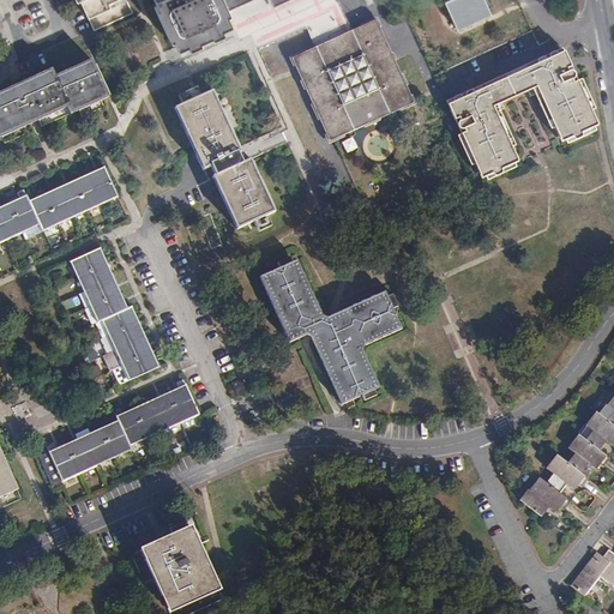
[(79,0),(89,18),(112,8),(109,4),(116,0),(79,0)]
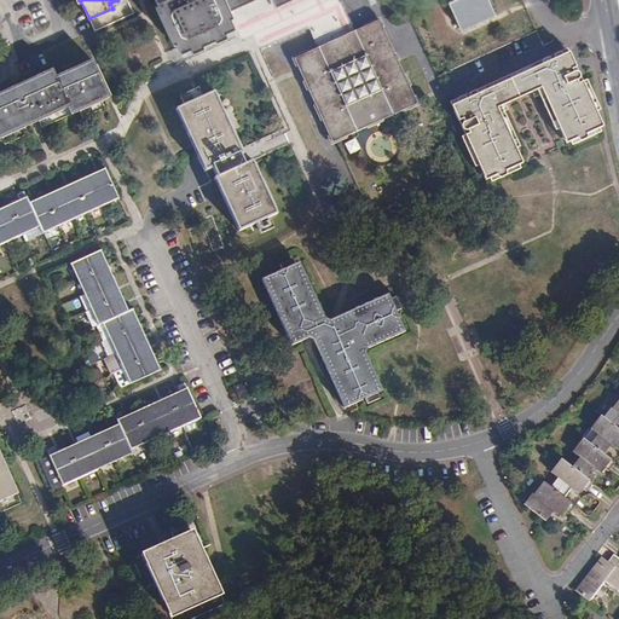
[(230,11),(224,0),(155,0),(158,6),(156,7),(171,39),(173,38),(178,47),(187,44),(189,47),(201,42),(200,40),(210,34),(212,36),(223,32),(221,28),(231,23),(226,12),(230,11)]
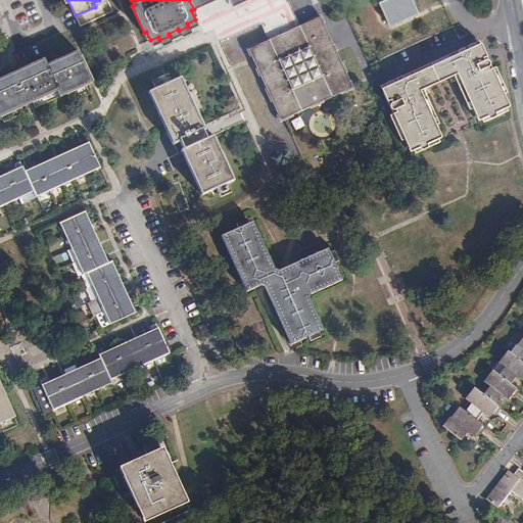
[(214,0),(189,0),(194,9),(214,0)]
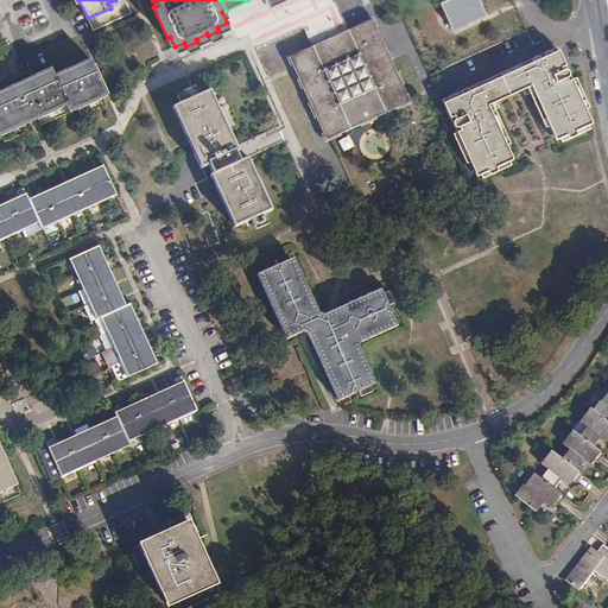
[(312,46),(339,35),(350,30),(336,0),(321,0),(309,6),(249,33),(257,49),(304,27),(312,46)]
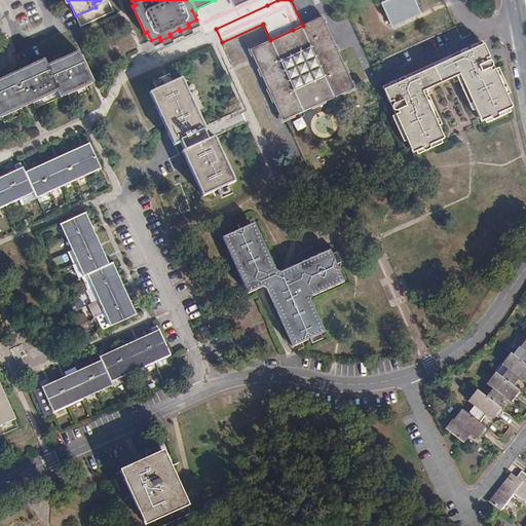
[(380,0),(392,26),(421,11),(415,0),(380,0)]
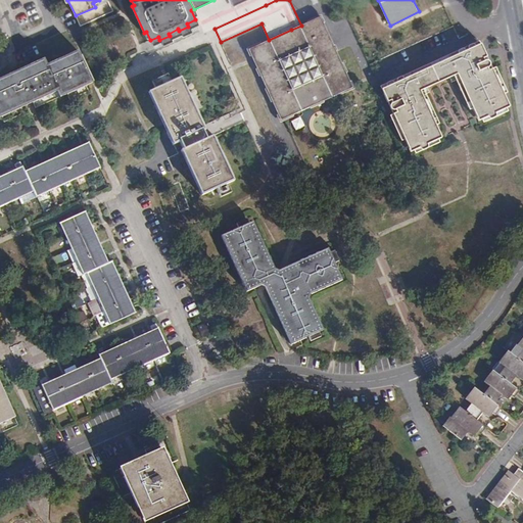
[(271,44),(269,40),(248,49),(253,62),(258,73),(281,122),(353,89),(320,16),(301,26),(291,30),(293,35),(306,29),(306,28),(319,21),(348,87),(283,116),(254,53),(256,50),(271,44)]
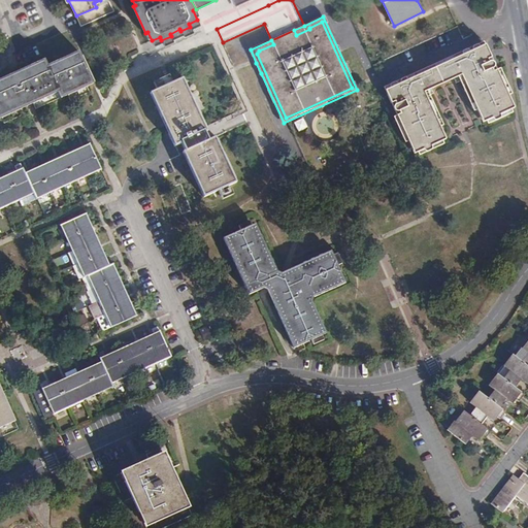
[(294,30),(271,40),(273,44),(259,51),(257,54),(286,118),(352,88),(322,22),(309,28),(309,29),(296,35),(294,30)]
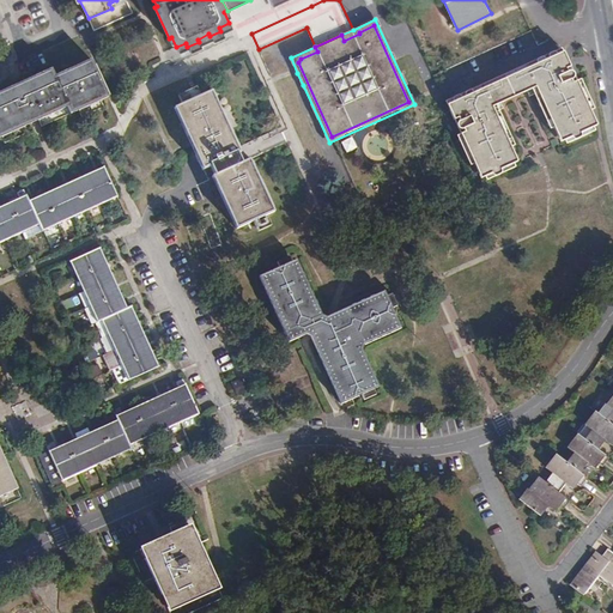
[(564,52),(554,56),(538,64),(541,73),(533,77),(540,92),(556,127),(559,125),(565,140),(594,127),(588,113),(592,110),(577,82),(574,84),(572,80),(574,80),(575,79),(575,78),(576,76),(575,74),(574,73),(574,72),(571,72),(570,72),(569,72),(568,68),(571,66),(564,52)]
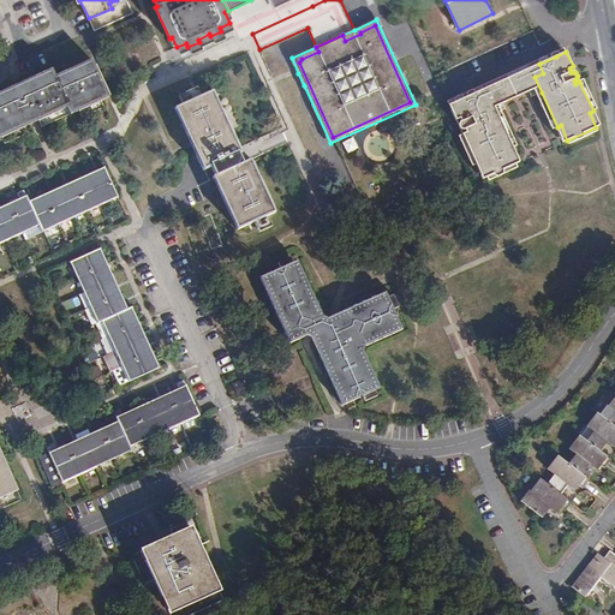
[(0,137),(33,123),(36,121),(39,120),(69,107),(71,114),(108,97),(93,61),(55,77),(52,70),(0,94),(0,137)]
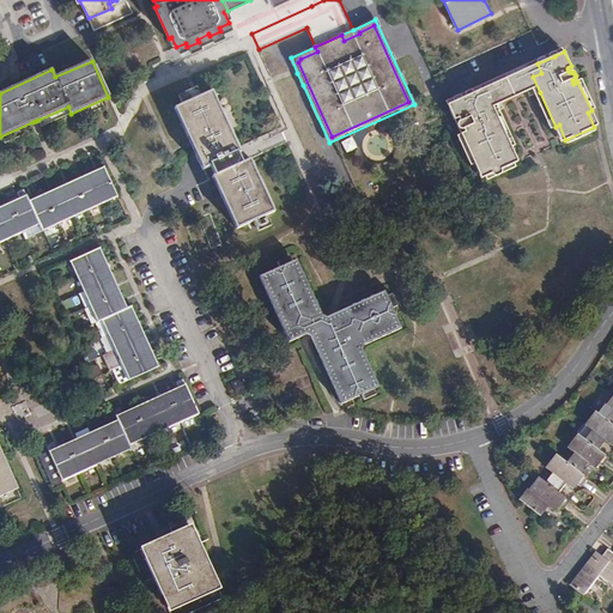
[(541,73),(538,64),(522,71),(528,86),(527,86),(532,96),(540,92),(533,77),(541,73)]
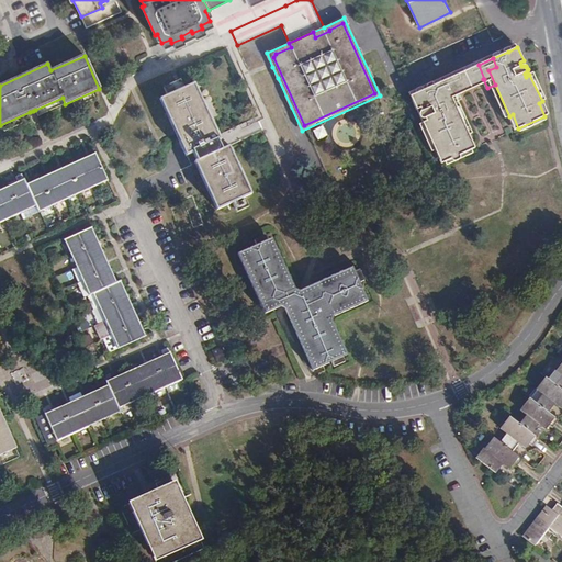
[(479,65),(451,78),(458,91),(459,90),(483,79),(484,79),(479,65)]
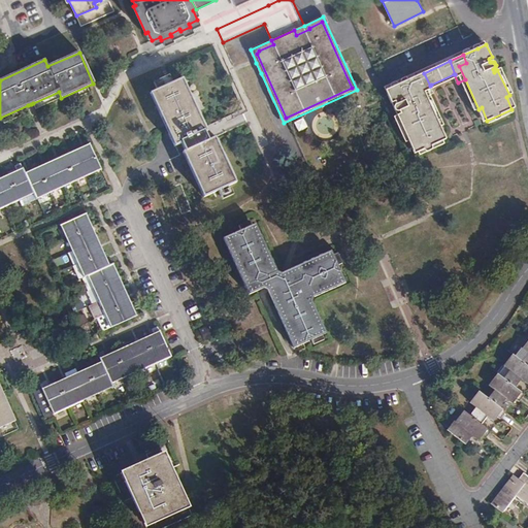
[(424,73),(410,79),(415,88),(422,84),(428,97),(435,93),(431,85),(430,86),(424,73)]
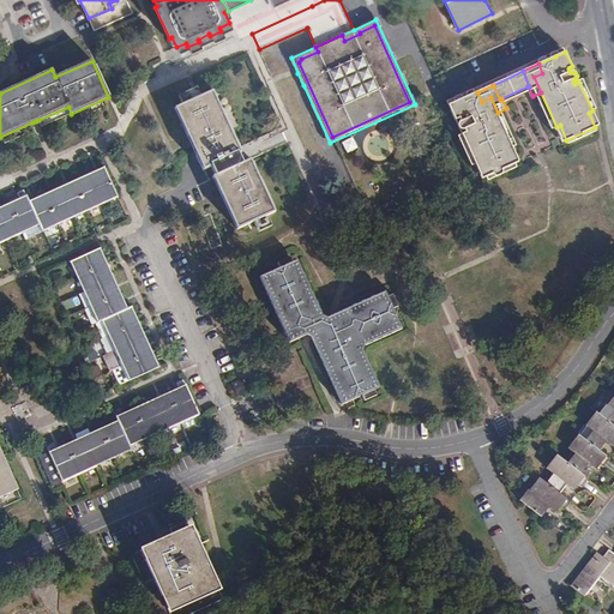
[(510,149),(516,163),(566,140),(560,125),(557,127),(541,92),(533,96),(528,86),(501,98),(506,108),(498,113),(513,146),(510,149)]
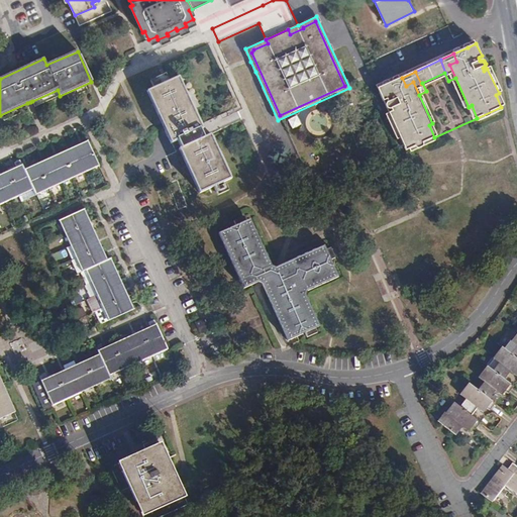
[(201,124),(179,77),(147,92),(170,138),(171,142),(177,139),(181,147),(179,148),(186,162),(199,193),(231,178),(211,134),(204,137),(201,129),(203,128),(201,124)]
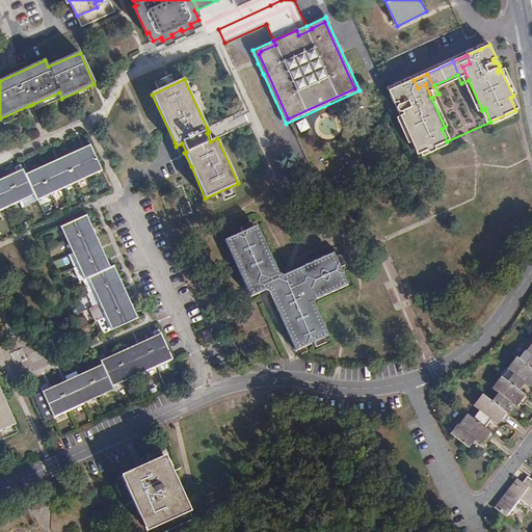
[(388,91),(394,105),(399,102),(400,105),(400,106),(399,107),(399,109),(399,110),(400,110),(400,111),(401,112),(402,112),(404,112),(404,114),(401,116),(409,133),(414,141),(417,140),(423,153),(447,141),(442,129),(445,127),(431,98),(425,84),(418,88),(414,80),(388,91)]
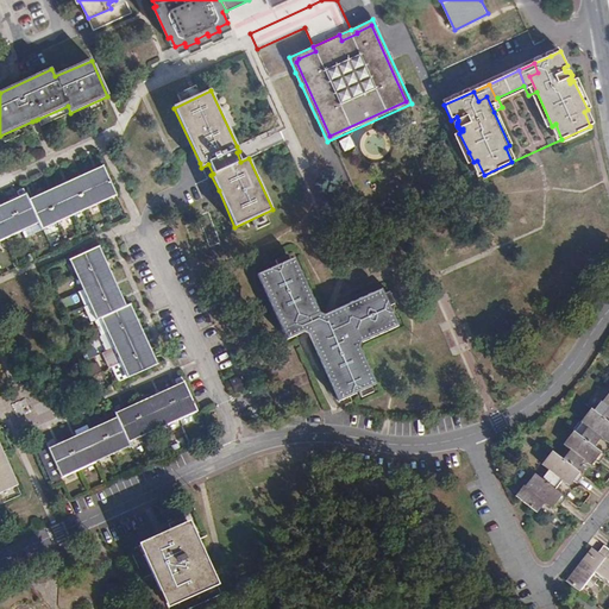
[(33,198),(29,199),(39,223),(42,228),(57,223),(73,215),(87,208),(101,202),(117,195),(104,165),(99,168),(98,168),(95,169),(80,176),(76,177),(67,182),(63,183),(52,189),(49,190),(37,195),(33,198)]
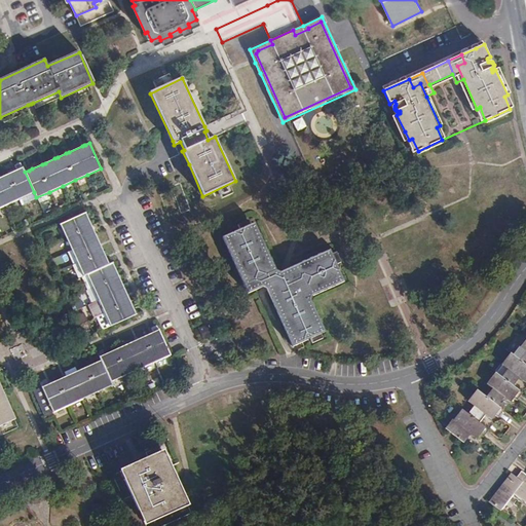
[(0,207),(4,205),(20,199),(34,192),(25,172),(21,162),(13,165),(15,171),(12,172),(5,176),(2,177),(0,177),(0,207)]
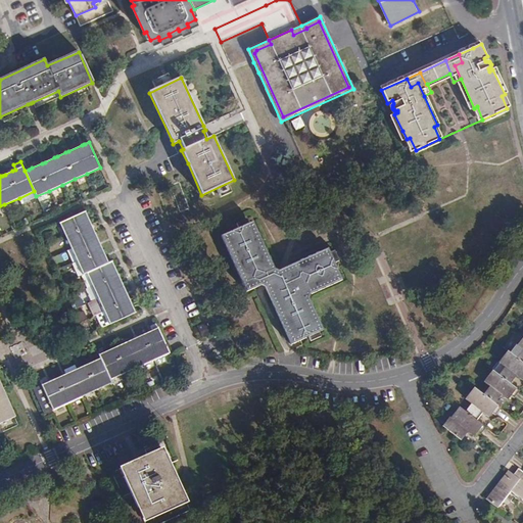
[(87,273),(108,263),(89,220),(85,211),(59,223),(65,236),(72,248),(78,262),(74,264),(80,276),(87,273)]
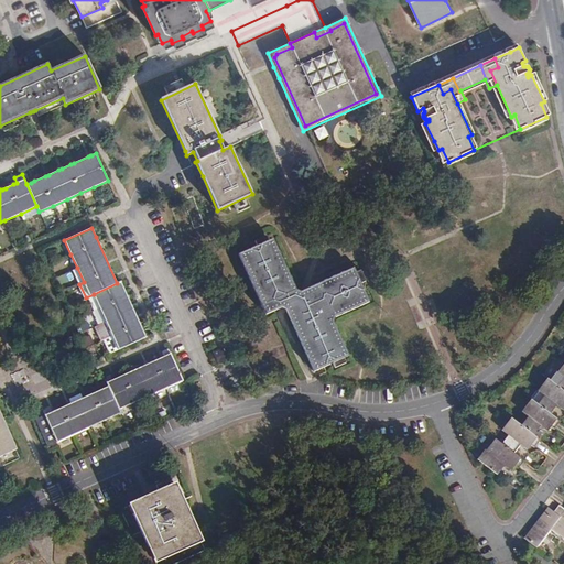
[(345,271),(315,284),(311,295),(300,291),(295,290),(277,247),(272,249),(266,236),(255,240),(257,246),(239,253),(266,314),(280,307),(284,305),(286,310),(313,368),(314,371),(333,362),(335,368),(346,362),(340,348),(345,346),(334,321),(335,316),(369,301),(369,300),(361,282),(366,280),(360,269),(347,275),(345,271)]
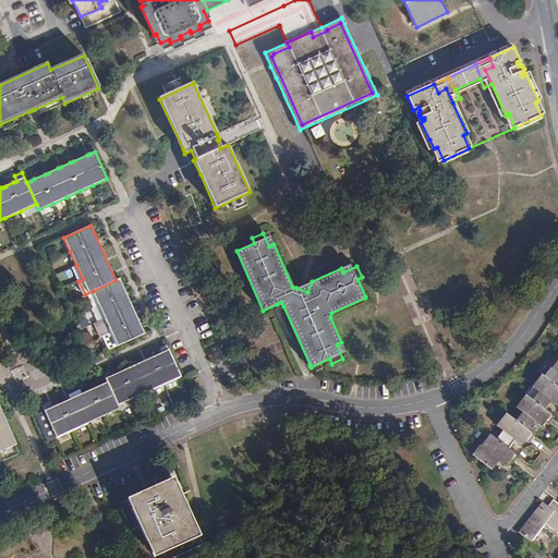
[(120,279),(116,280),(93,291),(98,304),(105,318),(111,331),(118,347),(145,334),(142,329),(120,279)]
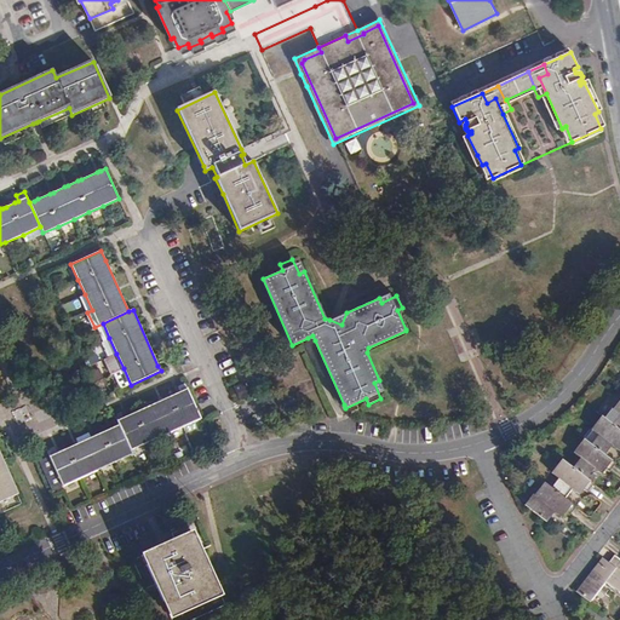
[(342,325),(346,313),(337,317),(329,320),(342,325)]
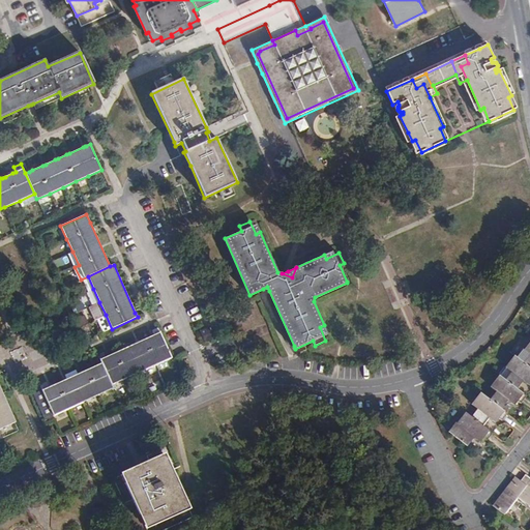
[(99,357),(102,363),(112,385),(127,378),(142,372),(157,364),(172,357),(158,328),(152,331),(154,335),(107,357),(105,353),(99,355),(100,356),(99,357)]
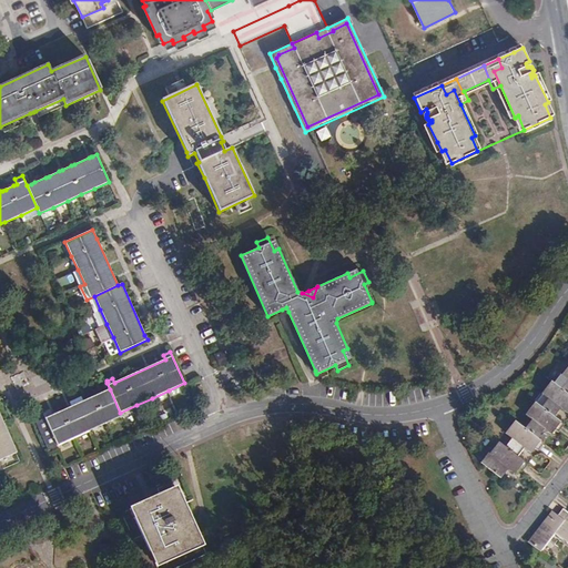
[(229,363),(224,352),(215,355),(220,366),(229,363)]
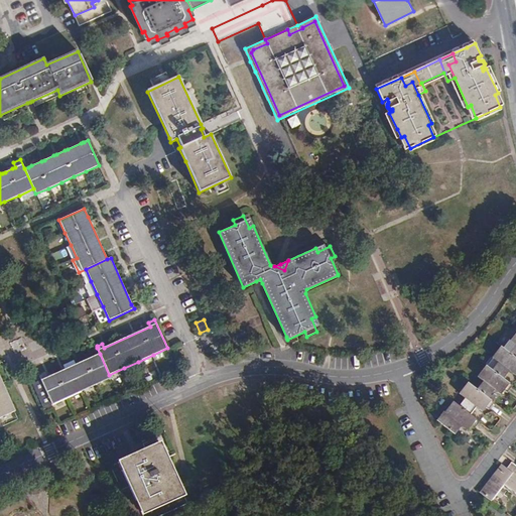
[(515,334),(511,341),(509,339),(502,348),(515,358),(515,334)]
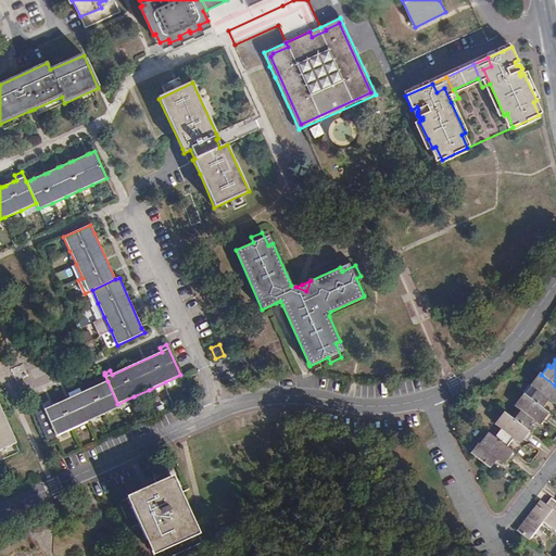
[(555,386),(541,375),(540,374),(530,386),(529,384),(522,393),(523,394),(542,408),(548,400),(555,404),(555,403),(555,386)]
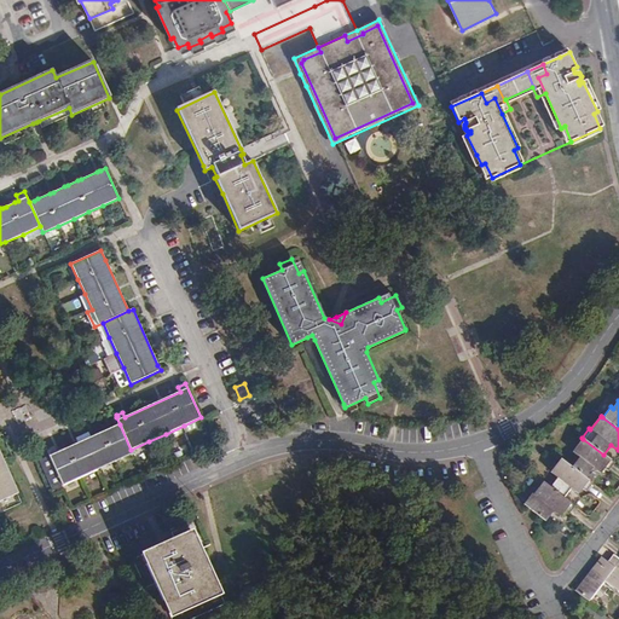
[(55,449),(47,452),(48,455),(63,485),(81,476),(97,469),(115,461),(133,453),(131,450),(120,424),(84,440),(82,435),(75,439),(77,443),(56,452),(55,449)]
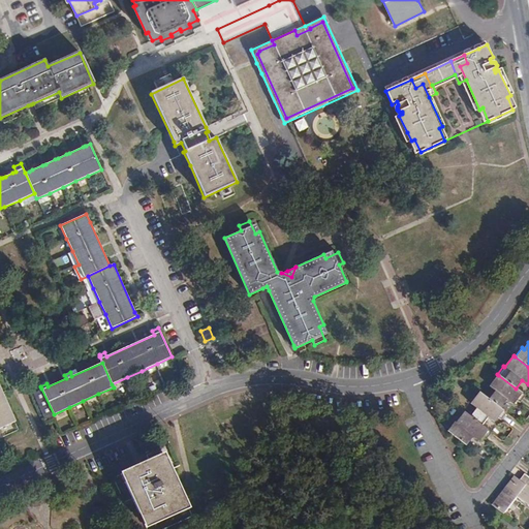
[(525,396),(516,389),(498,375),(490,386),(496,391),(489,400),(500,408),(507,400),(514,404),(517,400),(520,402),(525,396)]
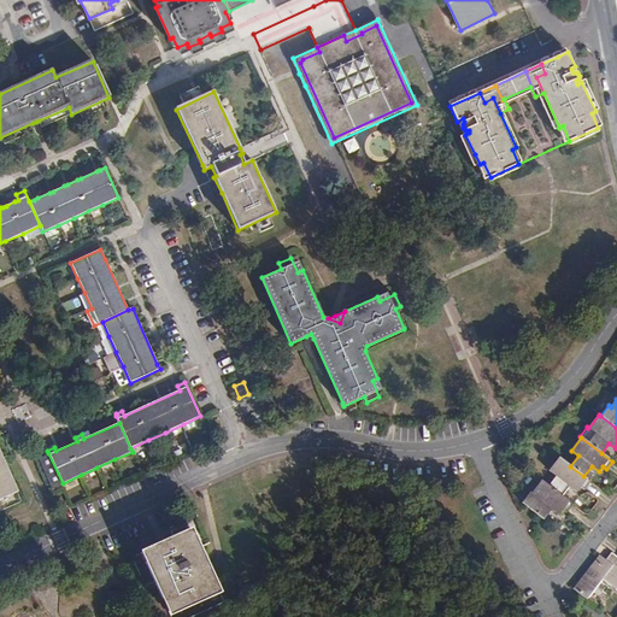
[(0,499),(10,494),(9,491),(16,487),(0,453),(0,499)]
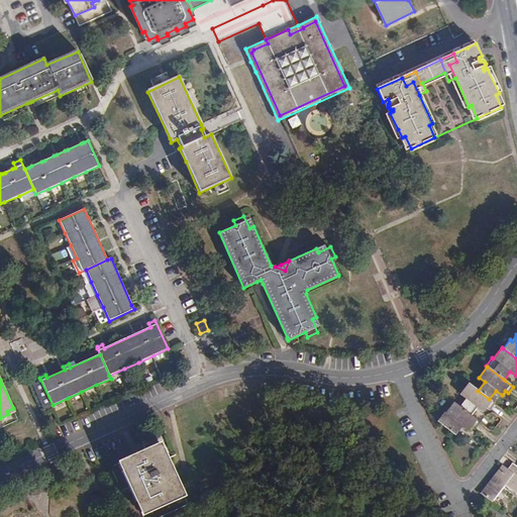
[(53,405),(40,380),(33,384),(45,410),(53,406),(53,405)]
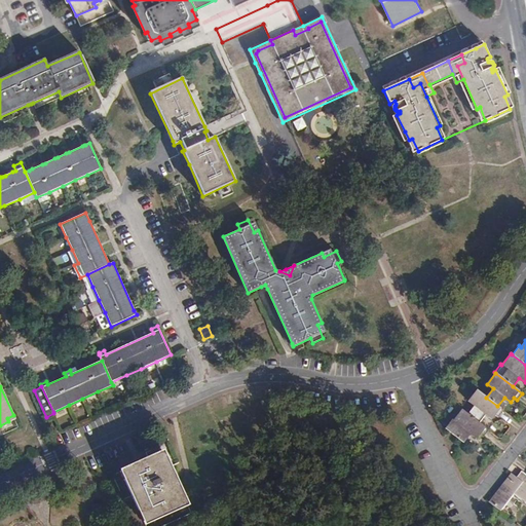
[(486,398),(477,390),(468,402),(475,406),(468,415),(479,423),(486,414),(491,419),(495,415),(498,417),(503,411),(497,406),(486,398)]
